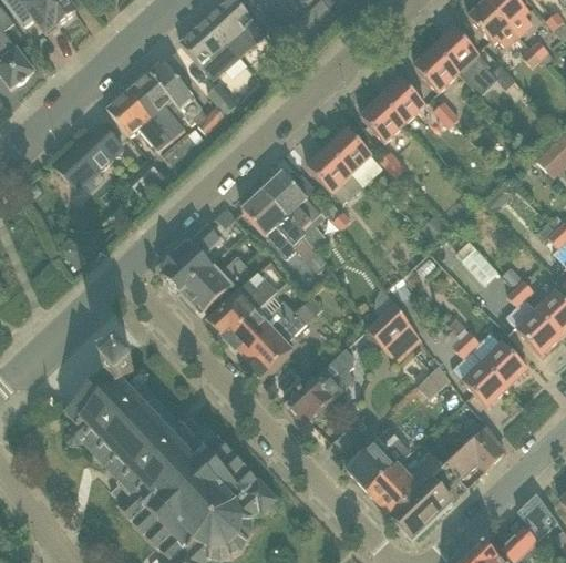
[(75,12),(65,0),(2,0),(23,28),(34,19),(44,33),(55,24),(57,26),(75,12)]
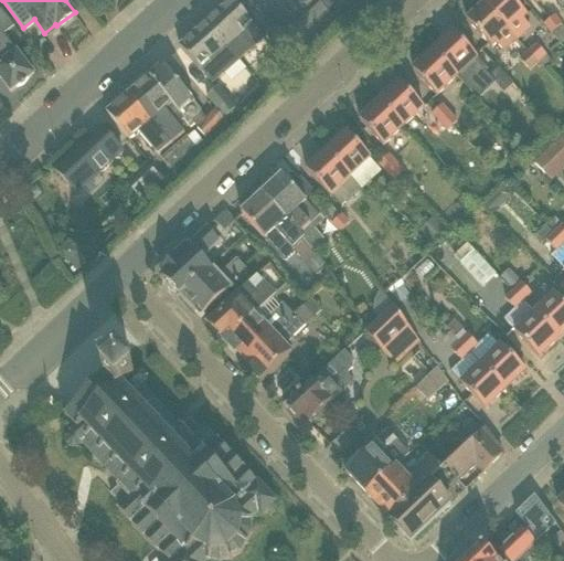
[(261,29),(235,0),(229,0),(205,20),(225,43),(226,42),(240,56),(263,35),(282,56),(295,44),(296,43),(284,29),(282,30),(272,19),(261,29)]
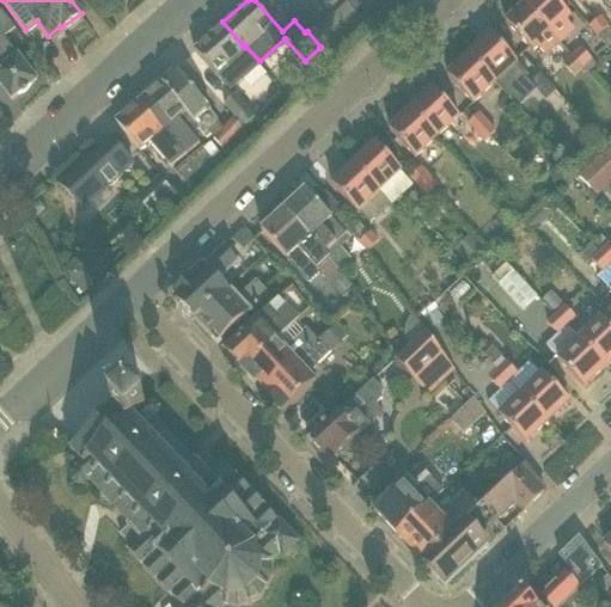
[(316,18),(336,0),(299,0),(313,17),(313,16),(316,18)]
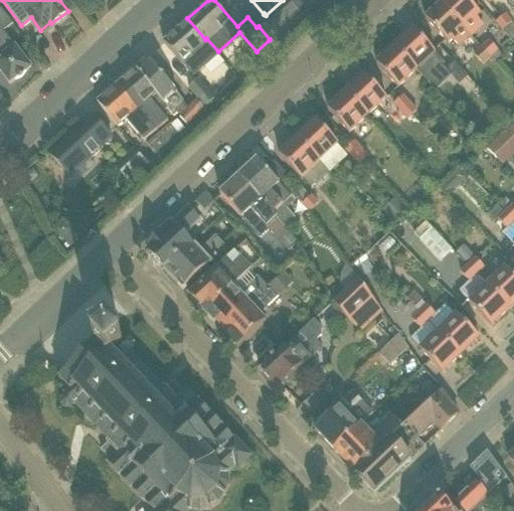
[(274,44),(306,14),(293,0),(291,0),(284,6),(279,11),(278,9),(271,15),(259,26),(270,39),(269,40),(274,44)]
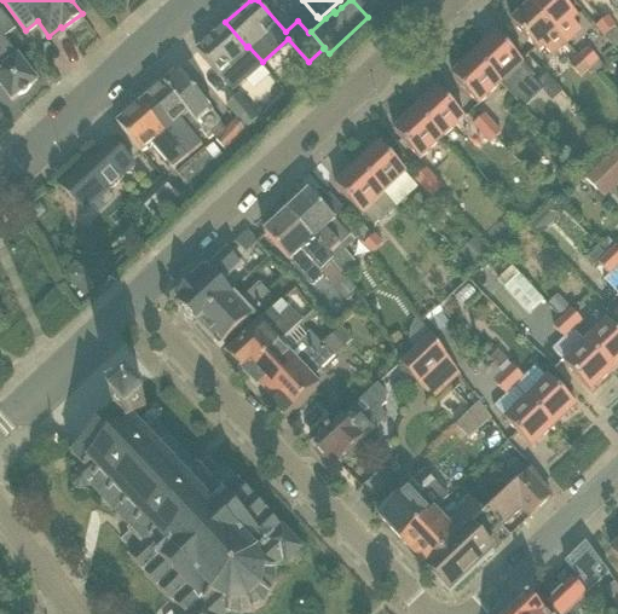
[(577,13),(564,0),(531,0),(530,1),(565,40),(581,25),(572,17),(577,13)]
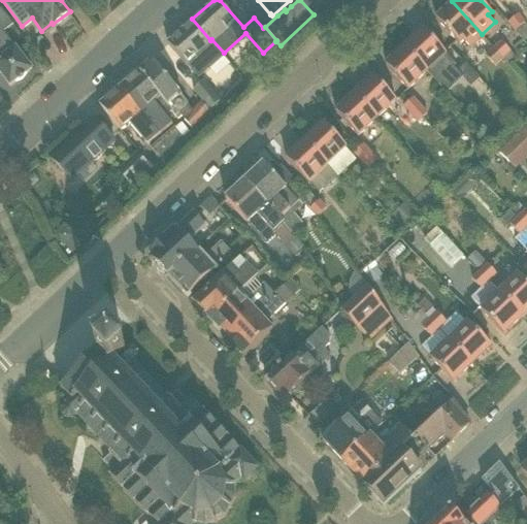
[(470,44),(482,34),(452,1),(435,17),(459,41),(464,37),(470,44)]
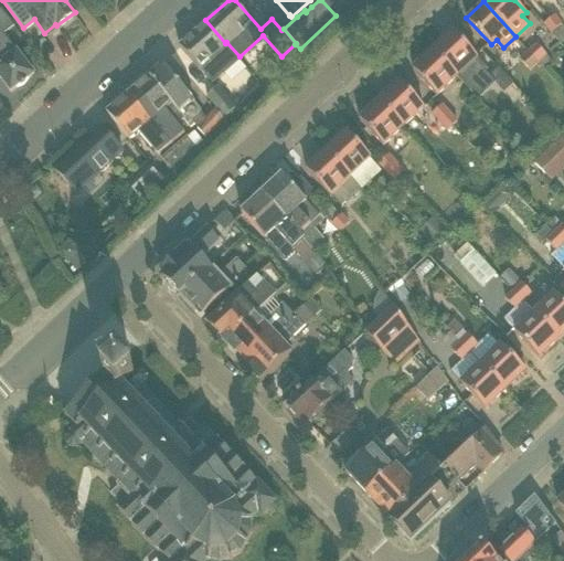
[(14,23),(0,4),(0,74),(10,88),(33,71),(3,31),(14,23)]
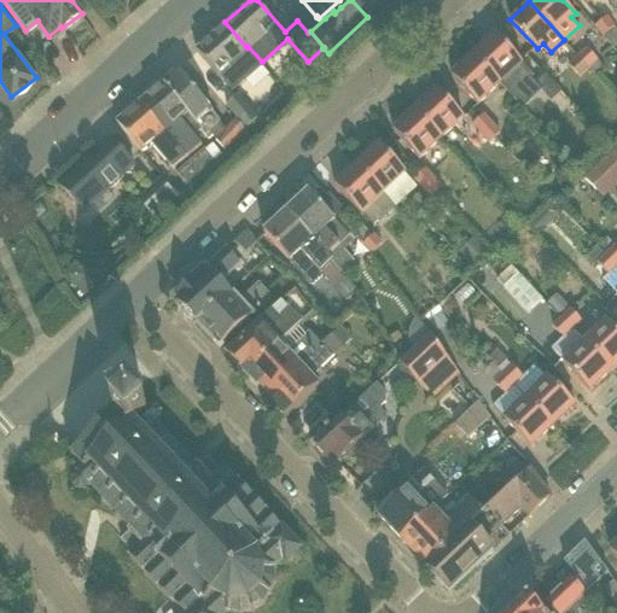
[(616,42),(616,28),(606,16),(597,23),(613,45),(616,42)]
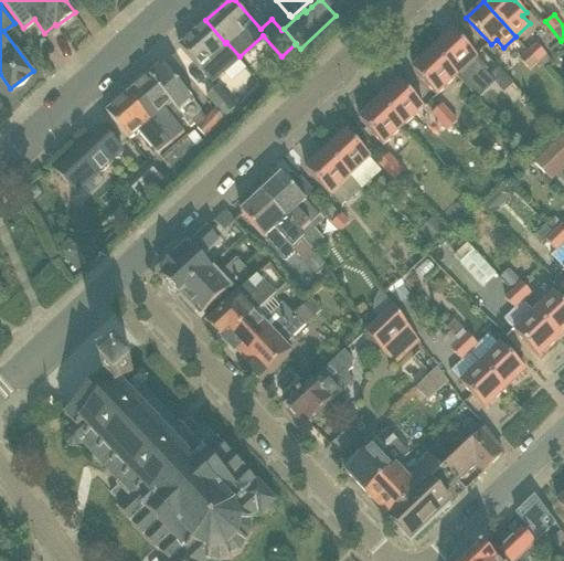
[(212,81),(224,71),(211,56),(225,43),(205,20),(179,43),(212,81)]
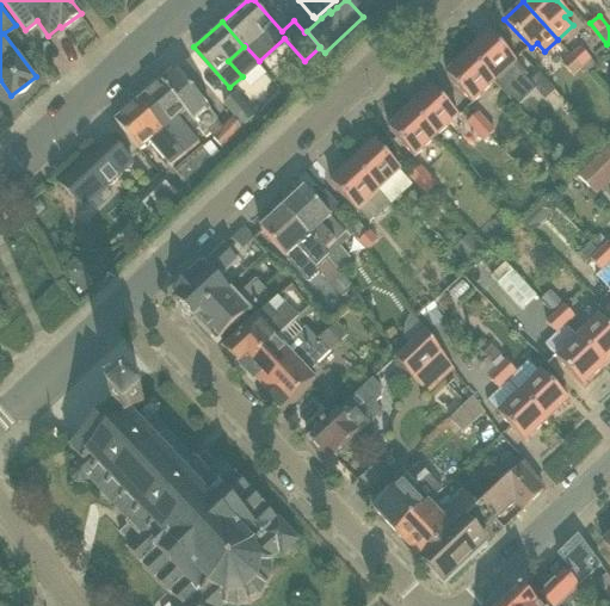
[(506,92),(527,70),(490,32),(468,51),(493,79),(506,92)]
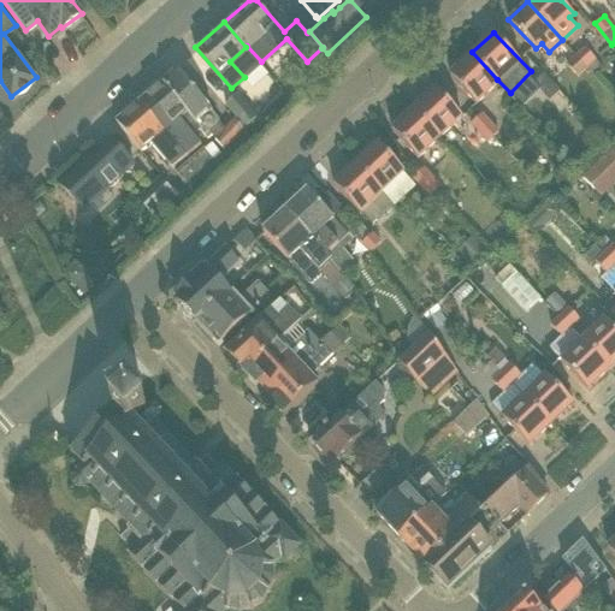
[(583,45),(574,53),(586,65),(595,57),(583,45)]
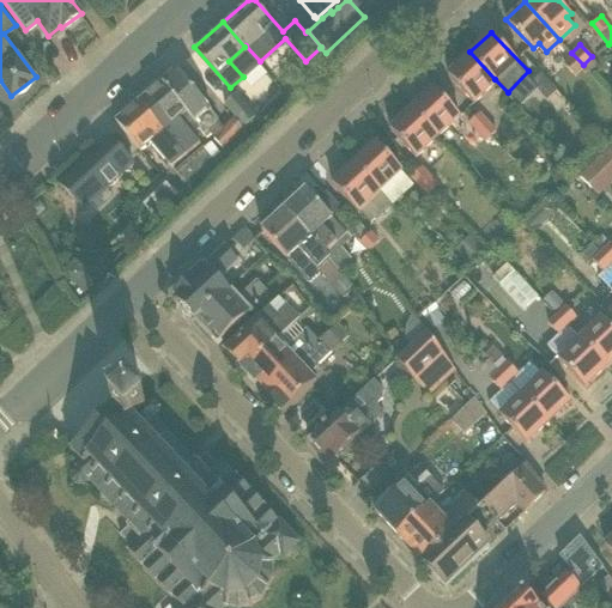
[(470,52),(448,73),(473,99),(495,79),(470,52)]
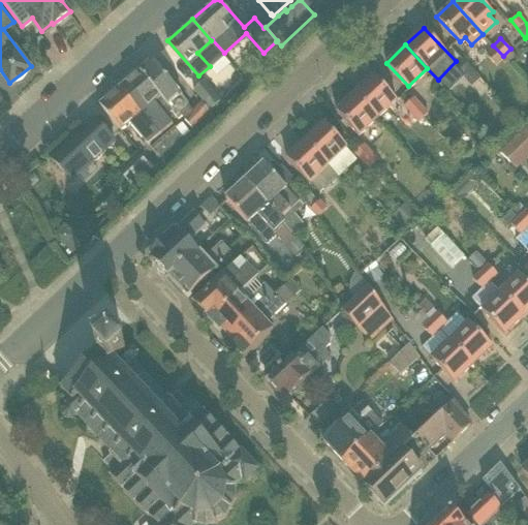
[(503,56),(493,45),(487,52),(496,62),(503,56)]
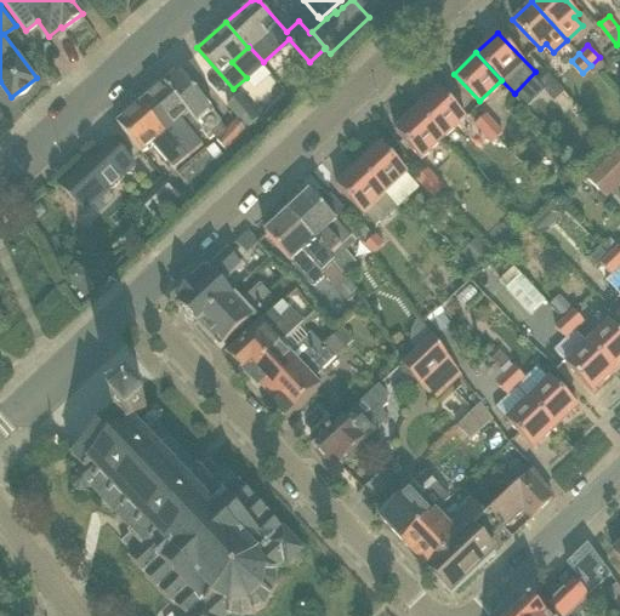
[(591,66),(597,73),(607,66),(599,57),(591,66)]
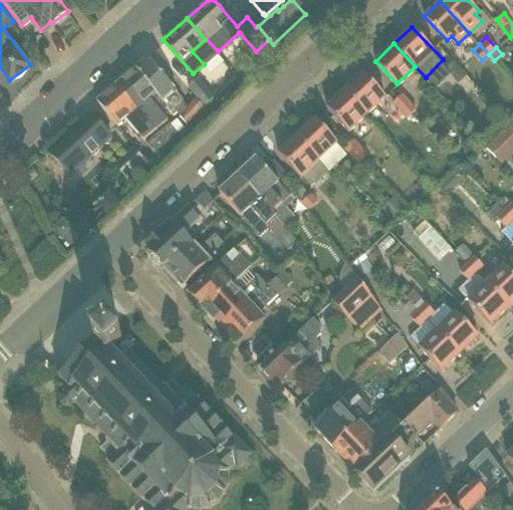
[(183,97),(147,56),(135,66),(156,90),(173,110),(177,106),(175,104),(183,97)]
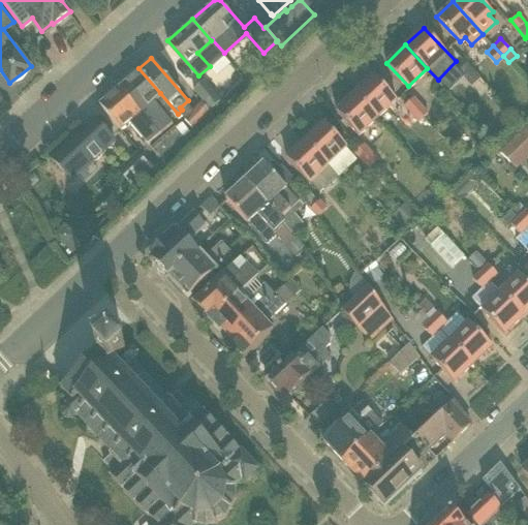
[(480,75),(466,60),(458,68),(463,73),(464,74),(463,75),(471,84),(480,75)]
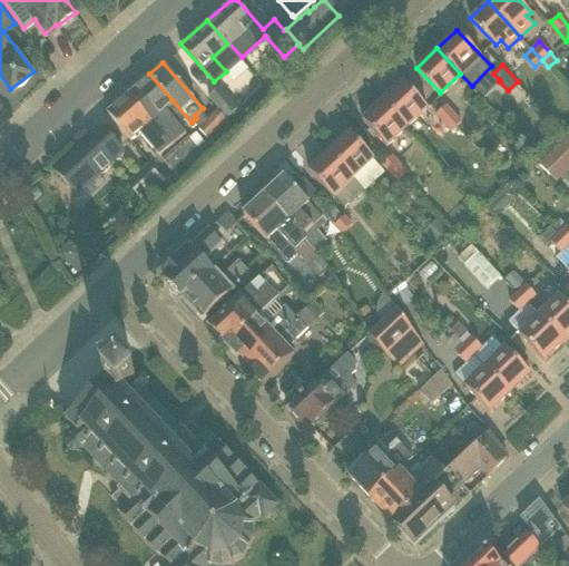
[(166,106),(173,100),(149,74),(129,90),(173,139),(185,128),(166,106)]
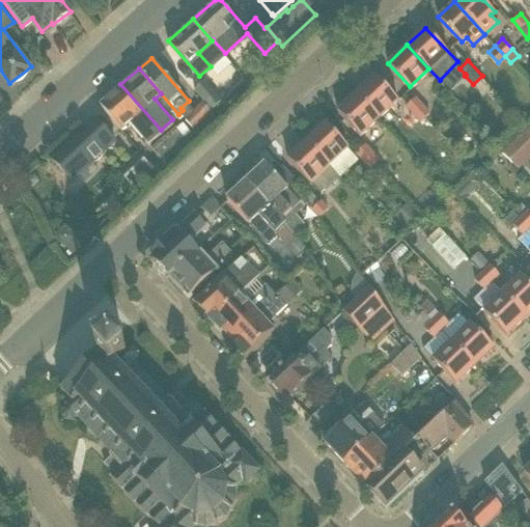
[(397,98),(375,75),(357,92),(378,115),(397,98)]
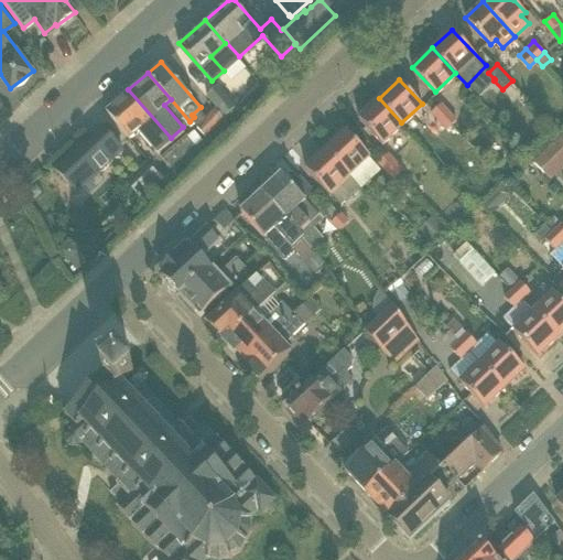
[(215,105),(223,114),(234,104),(216,84),(207,93),(216,104),(215,105)]
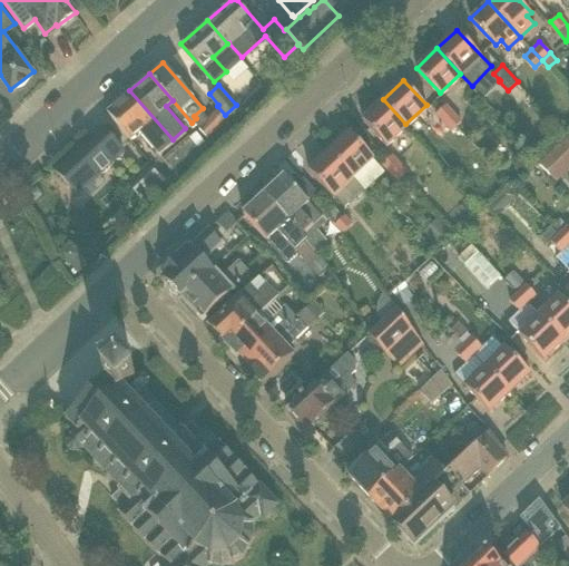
[(107,110),(128,135),(129,134),(131,136),(140,128),(159,150),(173,139),(129,90),(107,110)]
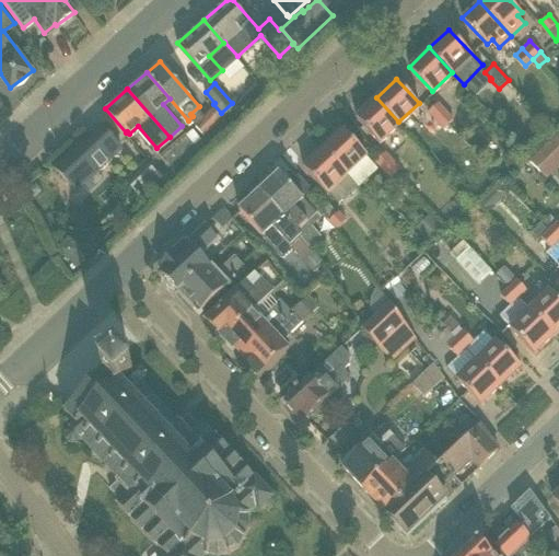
[(376,97),(356,116),(379,141),(398,122),(376,97)]
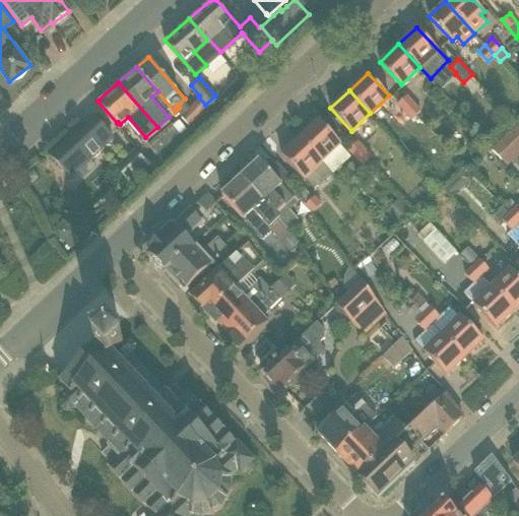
[(413,102),(406,93),(397,102),(405,110),(413,102)]
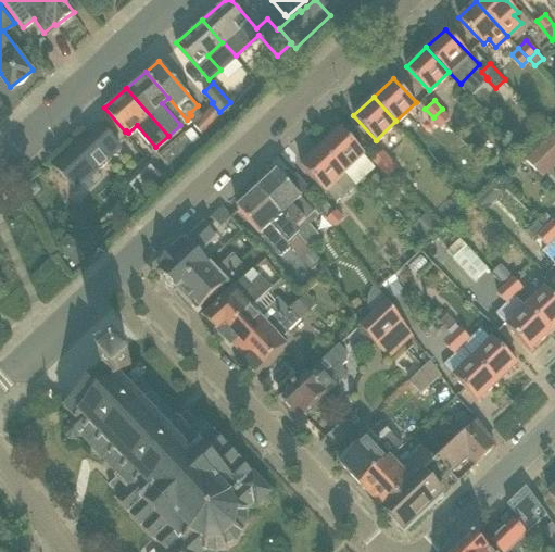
[(193,121),(202,130),(221,114),(219,113),(219,112),(212,103),(193,121)]
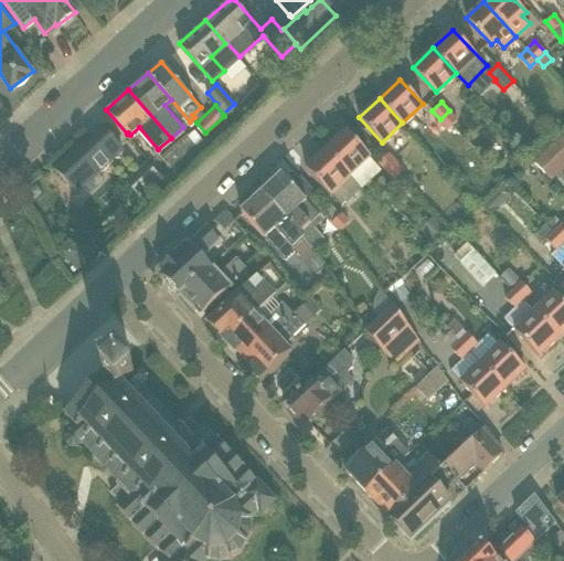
[(448,127),(457,118),(449,110),(440,119),(448,127)]
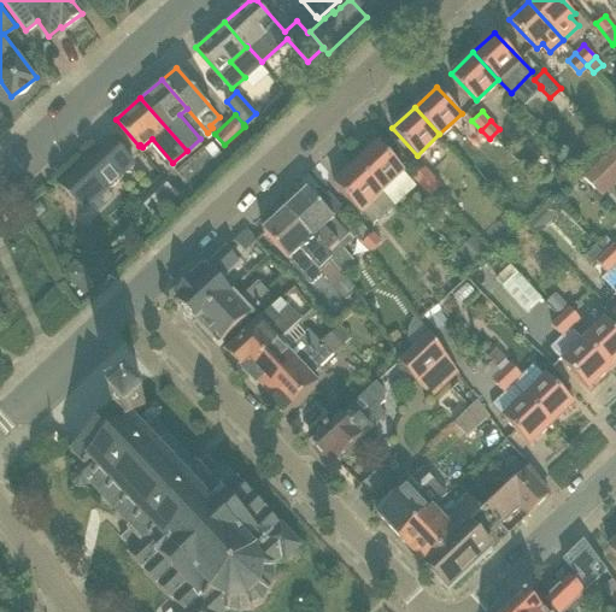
[(58,181),(84,210),(109,187),(134,164),(107,134),(58,181)]
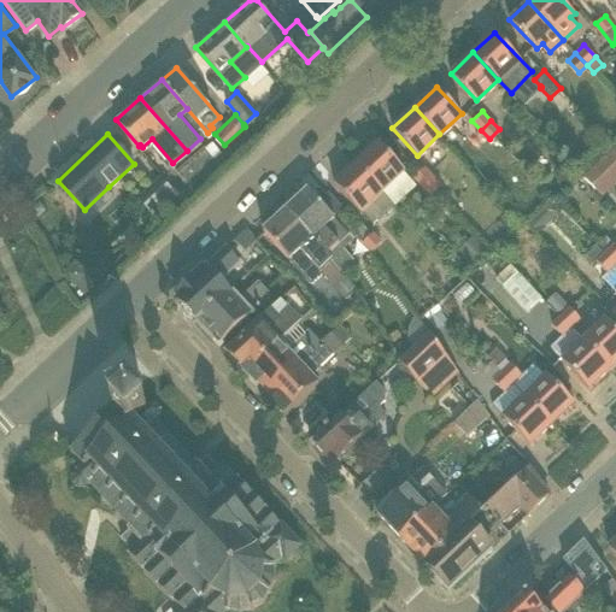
[(204,145),(213,154),(221,148),(211,137),(204,145)]
